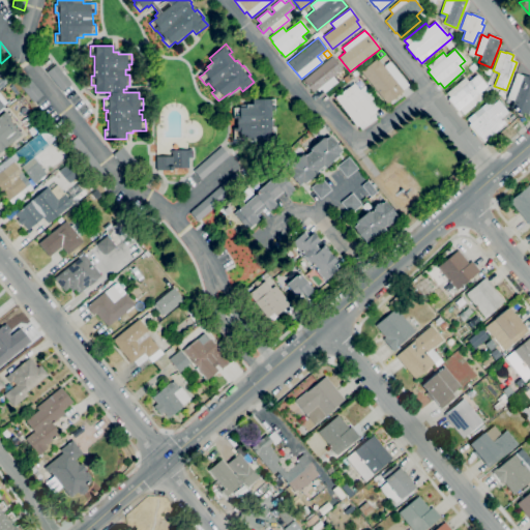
[(324,93),(320,87),(313,93),(302,81),(332,56),(343,68),(332,77),(337,83),(324,93)]
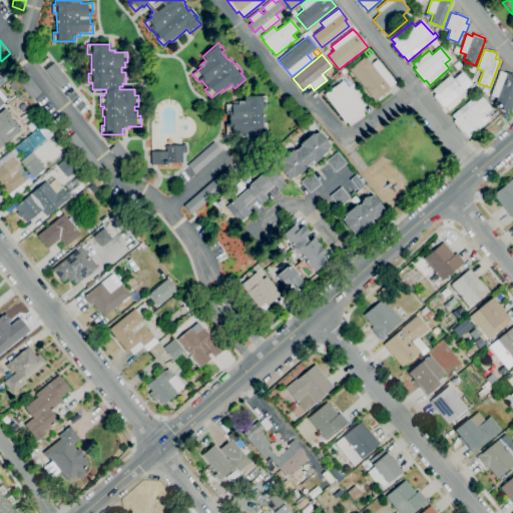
[(375,100),(349,69),(365,56),(372,64),(377,59),(396,82),(390,87),(391,88),(375,100)]
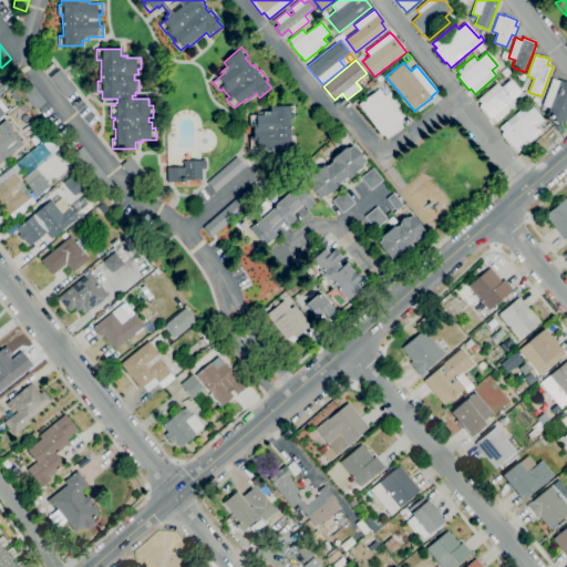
[(505,78),(501,72),(506,68),(511,72),(505,78)]
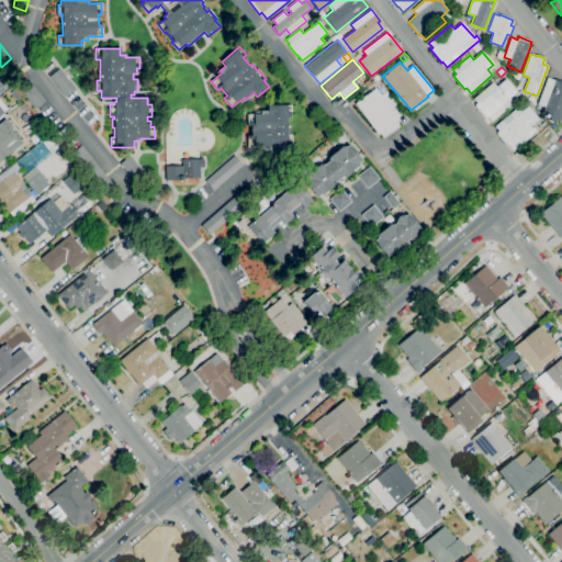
[(492,122),(487,116),(485,117),(474,105),(476,103),(473,99),(493,82),(496,87),(506,78),(516,91),(508,98),(513,103),(492,122)]
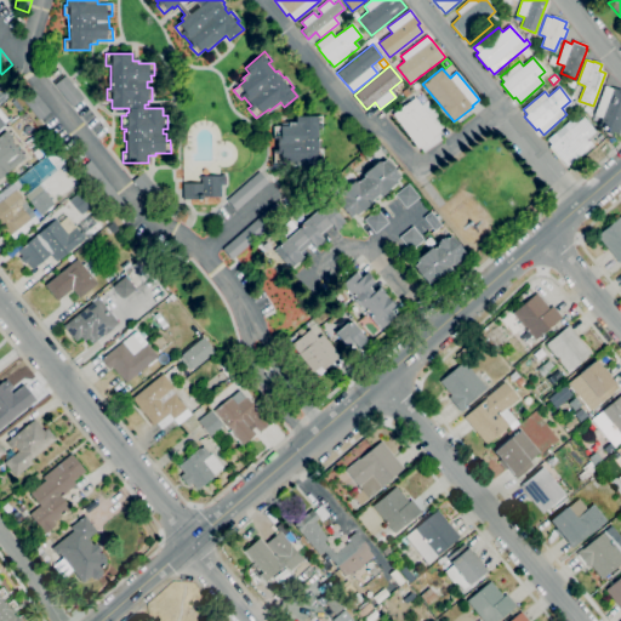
[(620,127),(617,137),(605,132),(607,127),(599,124),(602,119),(593,115),(604,86),(613,89),(613,87),(620,90),(620,127)]
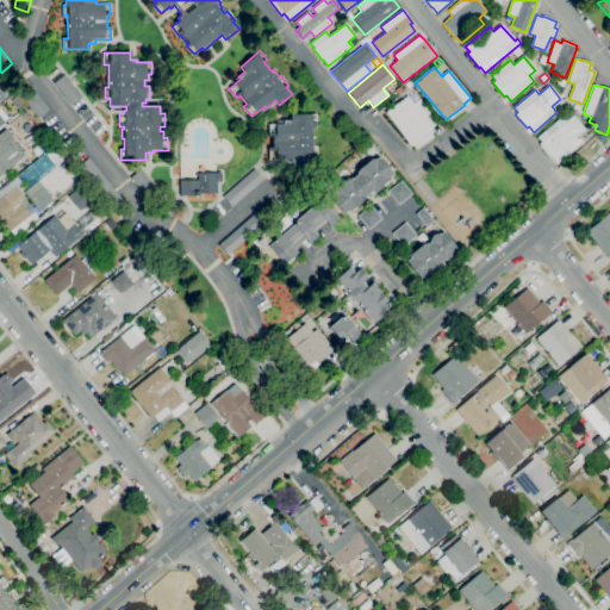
[(399,95),(394,91),(400,86),(405,91),(399,95)]
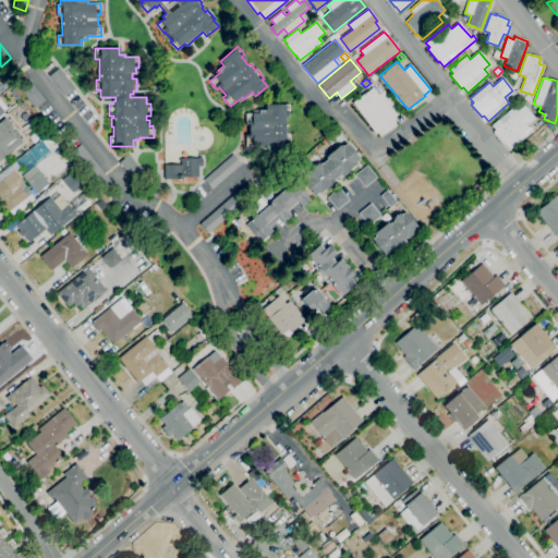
[(380,137),(377,132),(375,133),(352,102),(373,87),(378,95),(384,91),(400,113),(395,117),(396,119),(393,120),(398,124),(380,137)]
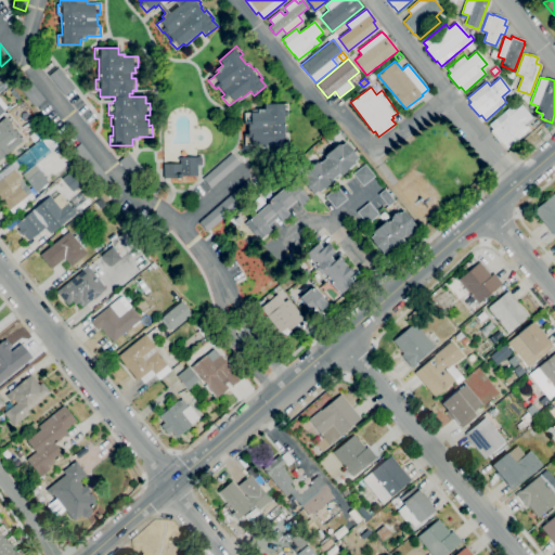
[(507,149),(502,143),(501,142),(500,143),(490,132),(491,131),(490,130),(492,129),(489,125),(512,105),(515,110),(524,103),(528,108),(526,111),(532,118),(524,125),(528,131),(507,149)]
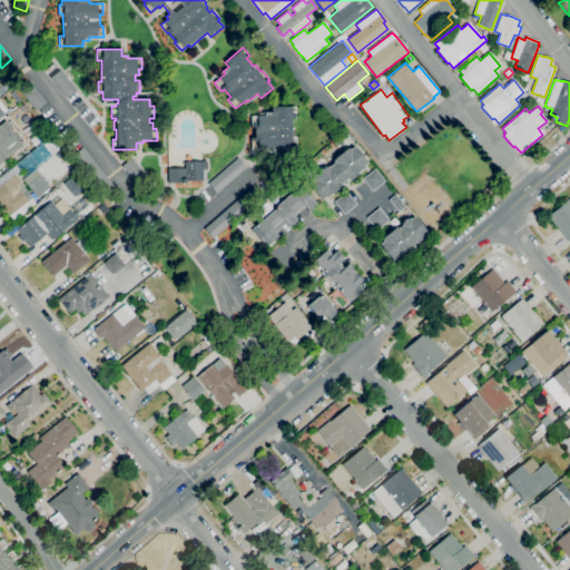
[(277,155),(277,151),(257,153),(257,149),(251,149),(251,138),(254,138),(254,127),(251,127),(251,116),(265,116),(265,112),(272,112),(271,107),(295,107),(295,117),(291,117),(291,128),(294,127),(294,137),(295,137),(296,148),(293,148),(293,155),(277,155)]
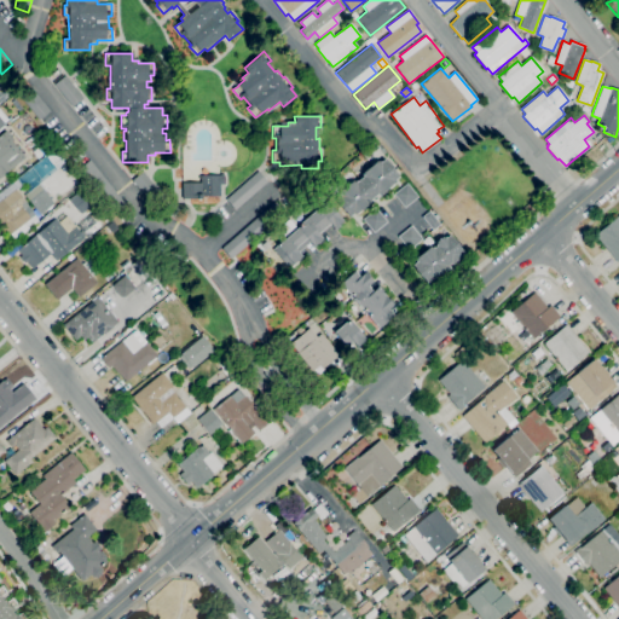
[(0,136),(6,131),(13,139),(11,142),(19,151),(19,150),(25,157),(11,169),(10,169),(1,177),(0,177),(0,136)]
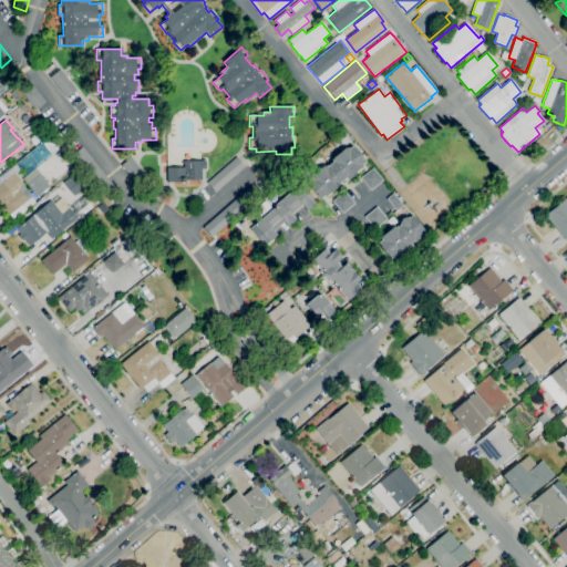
[(34,146),(31,141),(32,141),(29,136),(39,129),(42,132),(43,132),(47,136),(34,146)]
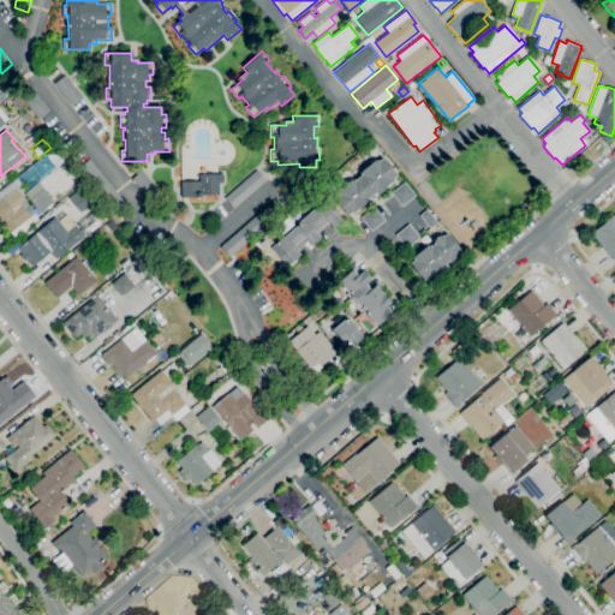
[(347,215),(342,209),(341,210),(335,202),(333,198),(336,195),(335,193),(336,192),(336,191),(350,179),(351,180),(353,179),(353,180),(360,175),(359,174),(362,172),(360,172),(357,174),(352,168),(358,163),(363,169),(375,160),(375,161),(377,160),(378,161),(382,157),(384,161),(392,169),(396,175),(392,179),(393,179),(383,187),(384,189),(377,196),(375,193),(369,198),(370,201),(360,208),(360,207),(352,214),(351,213),(347,215)]
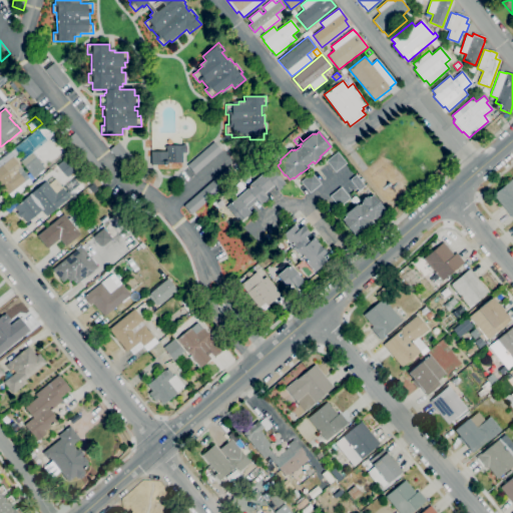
[(194,174),(187,165),(213,141),(221,150),(194,174)]
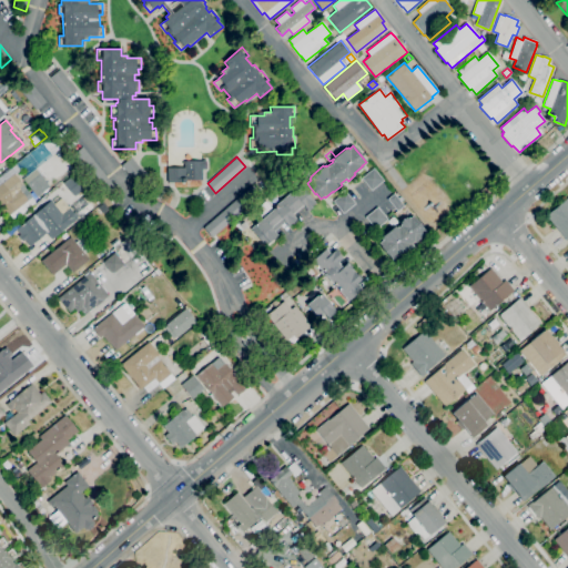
[(134,182),(121,165),(131,158),(144,173),(134,182)]
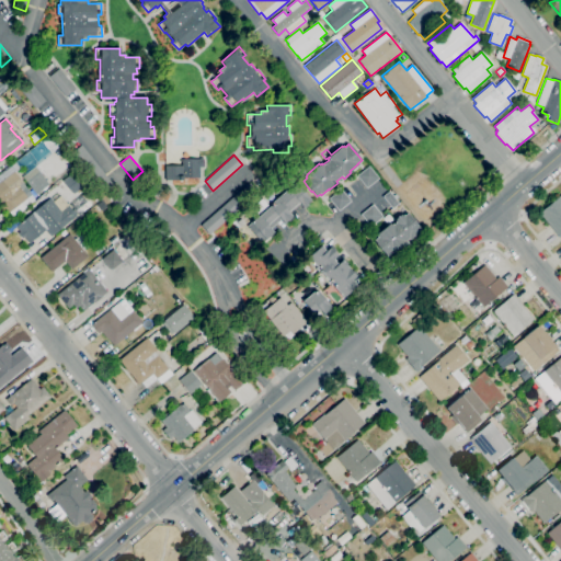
[(183,180),(165,180),(165,165),(182,165),(182,159),(204,159),(204,168),(199,168),(199,178),(183,178),(183,180)]
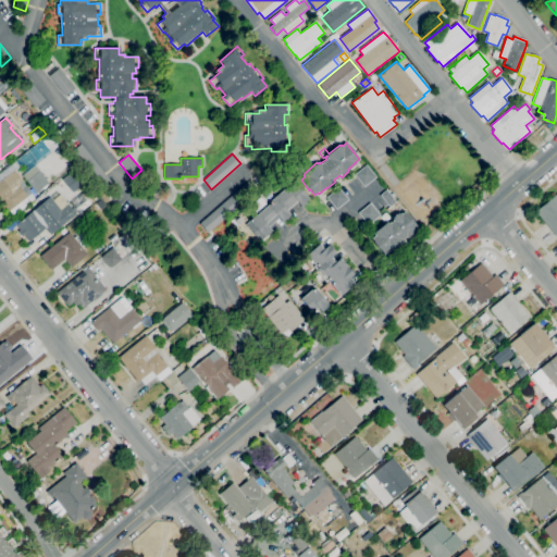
[(363,187),(354,174),(366,164),(375,176),(363,187)]
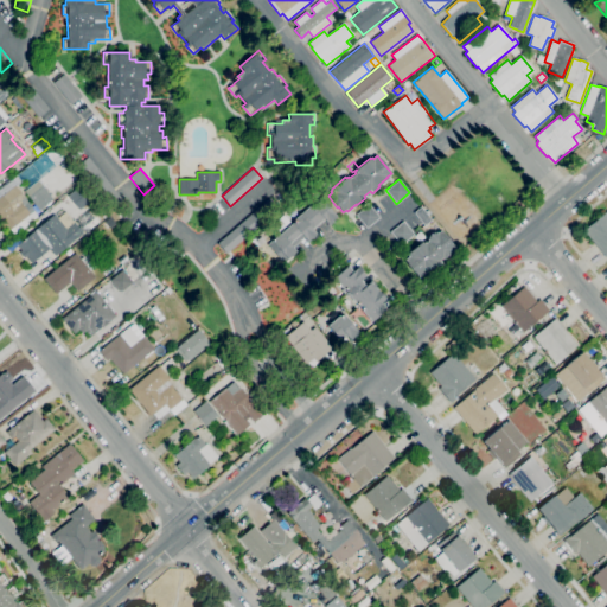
[(39,210),(24,191),(38,180),(53,199),(39,210)]
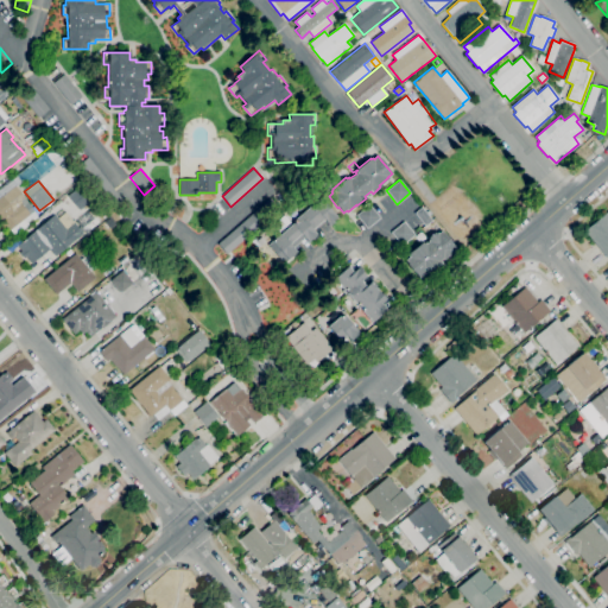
[(7,233),(0,222),(0,196),(16,185),(29,203),(24,207),(30,215),(7,233)]
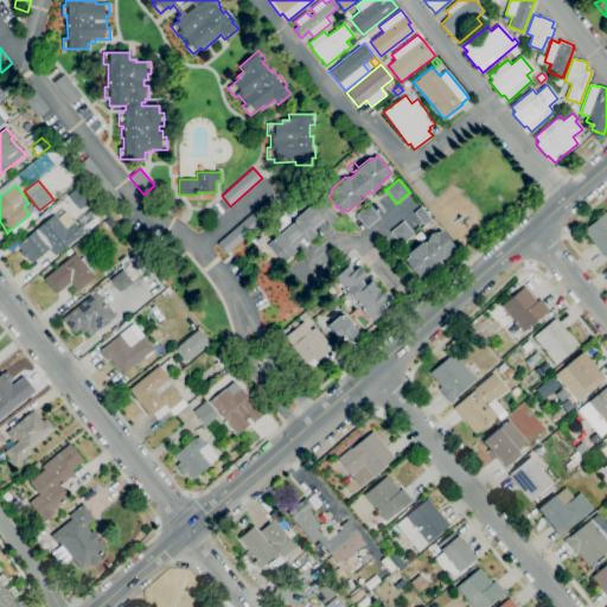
[(80,210),(68,196),(82,185),(94,199),(80,210)]
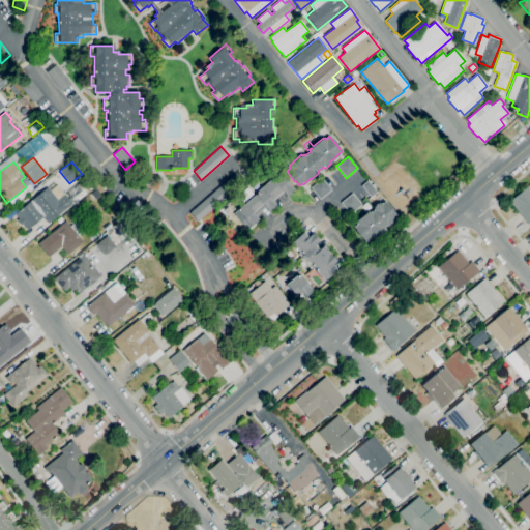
[(198,222),(190,212),(236,172),(243,181),(198,222)]
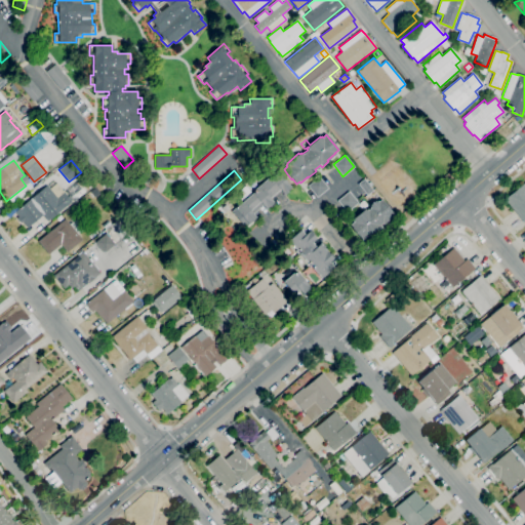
[(245,227),(232,211),(235,208),(235,207),(236,206),(237,207),(244,201),(237,193),(245,186),(252,193),(254,192),(253,191),(276,170),(290,187),(283,193),(280,189),(270,198),(273,202),(266,209),(263,205),(253,214),(256,217),(245,227)]
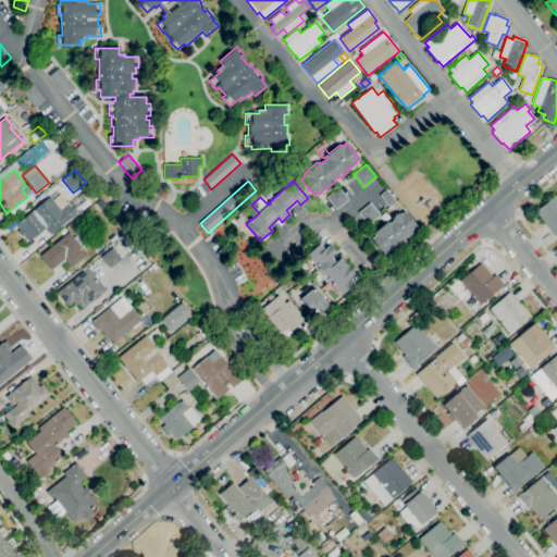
[(336,209),(326,197),(338,187),(348,199),(336,209)]
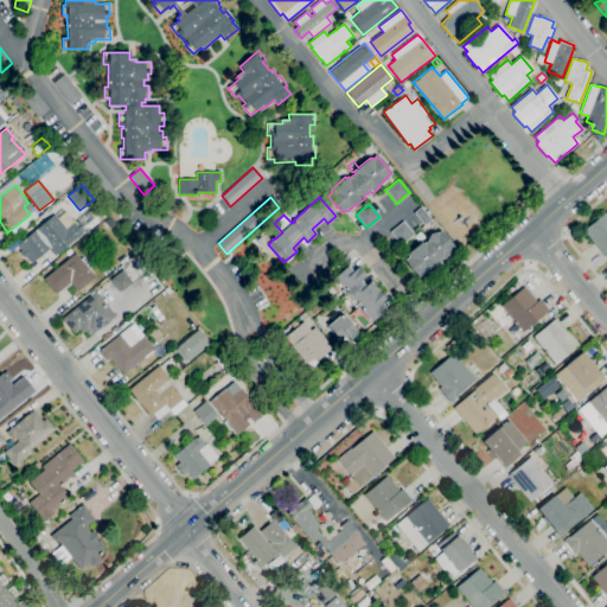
[(425,225),(414,212),(421,206),(425,212),(428,210),(430,213),(428,216),(432,219),(425,225)]
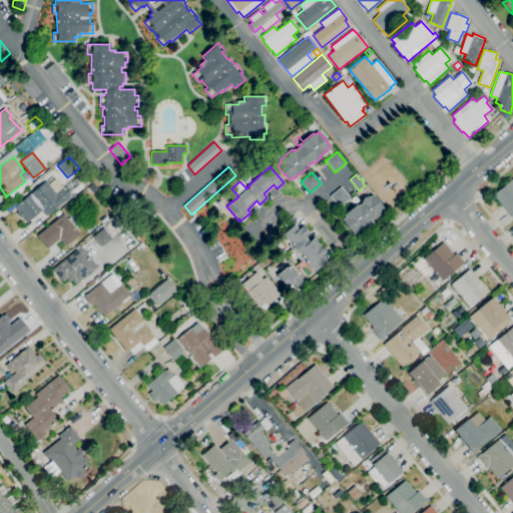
[(512,215),(511,217),(493,194),(512,179),(512,180),(512,215)]
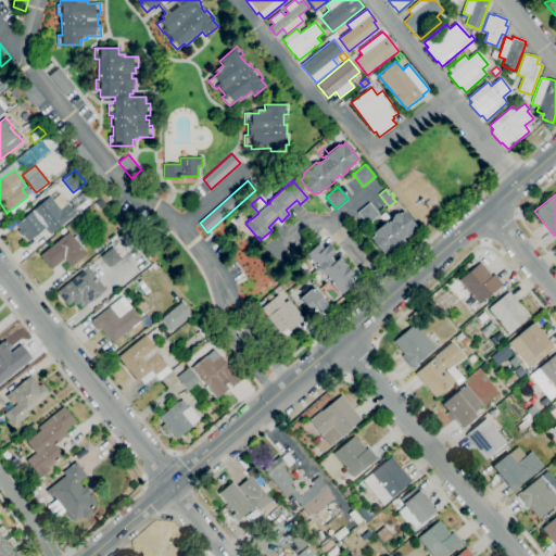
[(29,241),(24,235),(22,237),(17,231),(20,229),(15,225),(49,197),(61,210),(67,203),(76,214),(65,223),(65,222),(51,235),(45,227),(29,241)]
